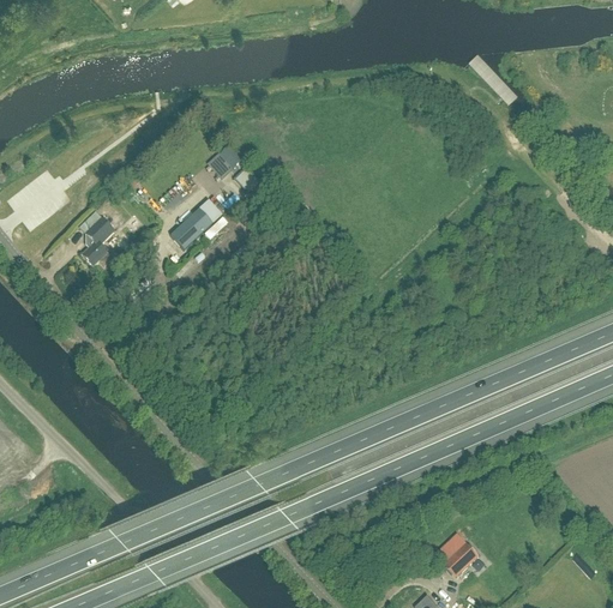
[(229,145),(221,152),(233,166),(241,158),(229,145)]
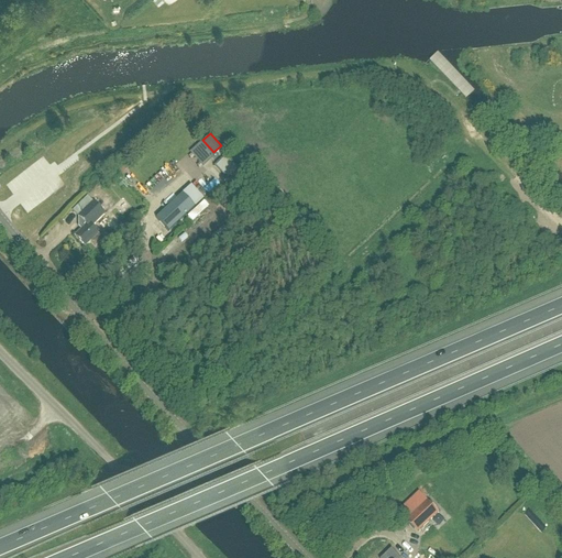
[(232,173),(241,163),(229,152),(220,162),(232,173)]
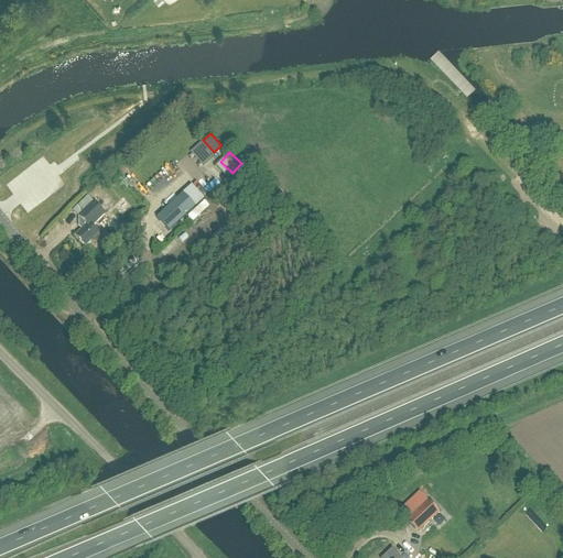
[(199,185),(205,192),(215,183),(209,177),(199,185)]
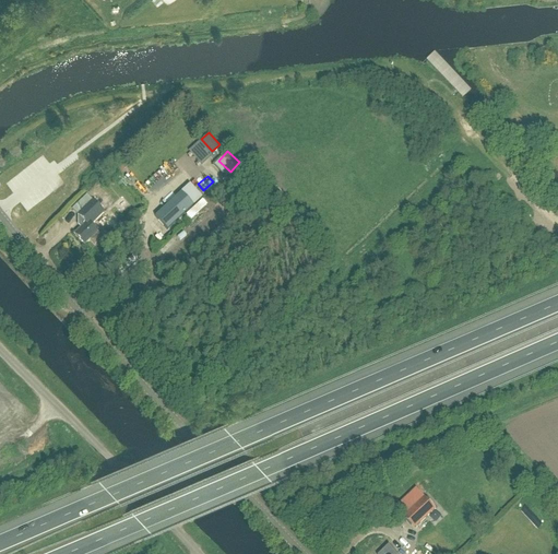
[(181,189),(155,213),(167,226),(193,202),(181,189)]
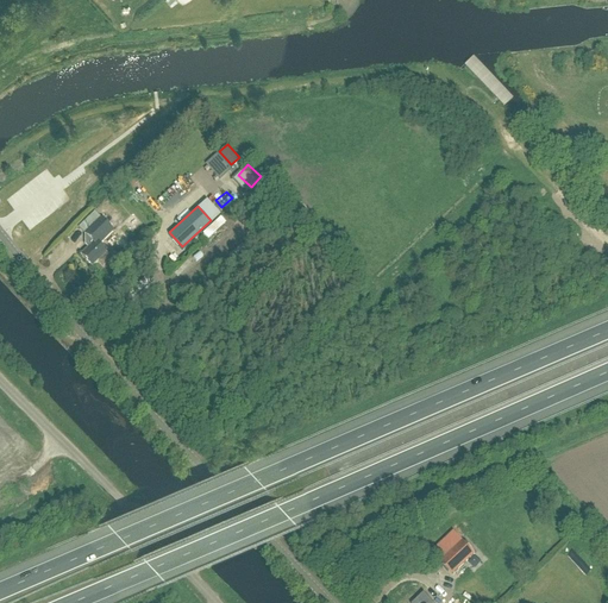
[(88,243),(81,250),(92,262),(99,256),(104,262),(111,255),(106,249),(99,240),(113,227),(95,208),(79,223),(85,228),(91,234),(85,239),(88,243)]
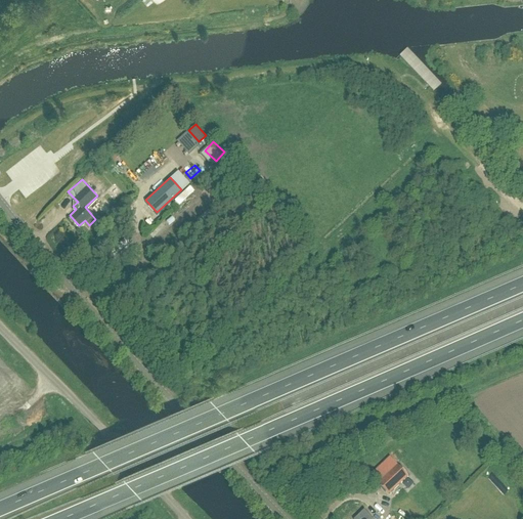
[(194,188),(190,184),(175,198),(179,203),(194,188)]
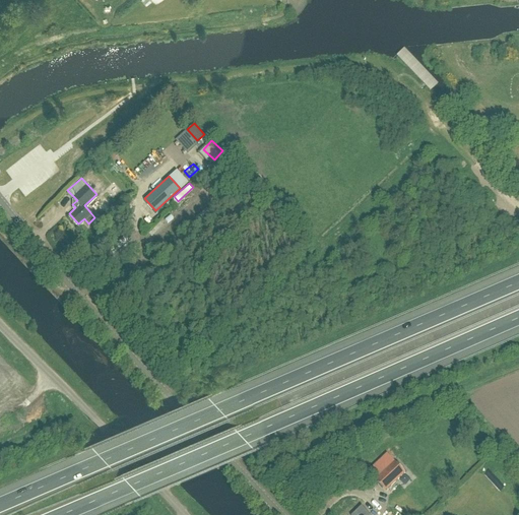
[(387,489),(406,469),(396,458),(376,476),(387,489)]
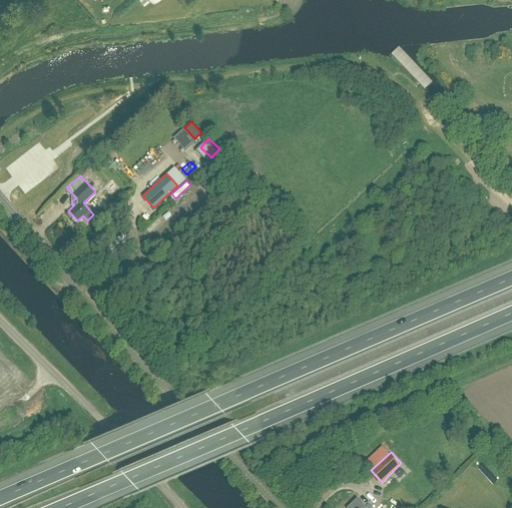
[(368,507),(369,507),(358,496),(348,506),(349,507),(368,507)]
